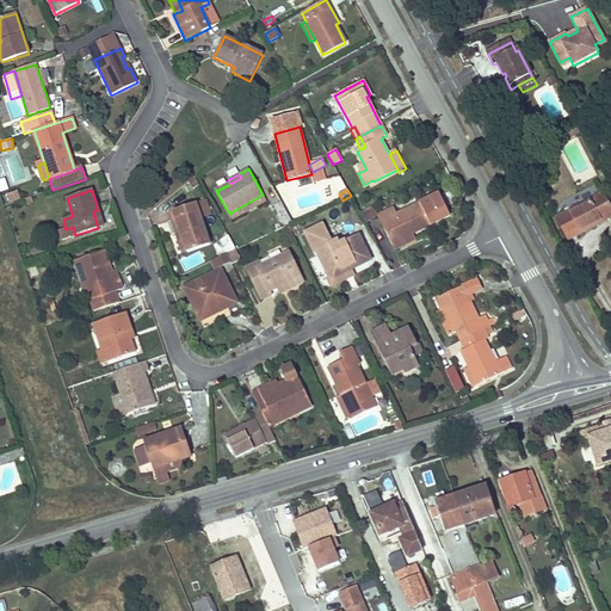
[(6,195),(8,203),(20,199),(18,191),(6,195)]
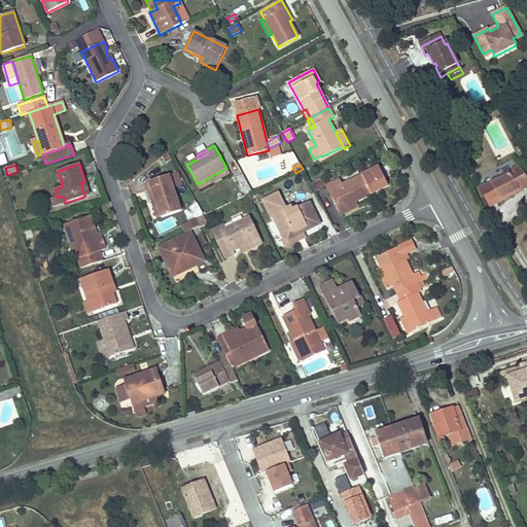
[(514,194),(513,190),(526,182),(526,181),(519,167),(480,187),(490,206),(514,194)]
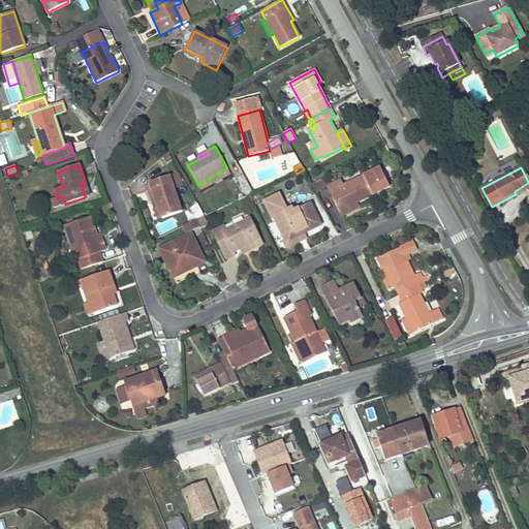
[(227,168),(198,185),(201,191),(231,175),(227,168)]
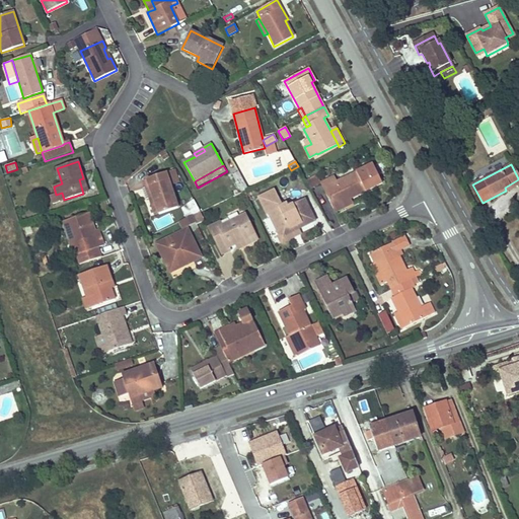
[(335,176),(320,183),(321,184),(332,209),(351,200),(350,199),(366,192),(363,186),(371,181),(365,168),(337,182),(335,176)]
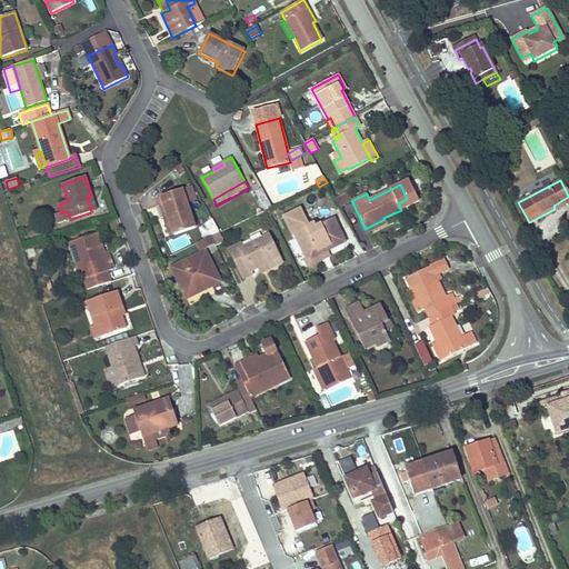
[(157,198),(160,207),(165,206),(175,236),(195,229),(188,203),(197,200),(193,187),(157,198)]
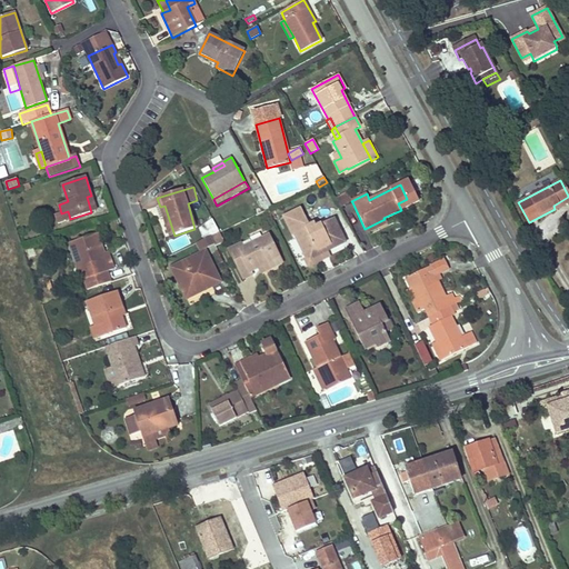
[(347,192),(336,199),(341,209),(352,202),(351,201),(347,192)]
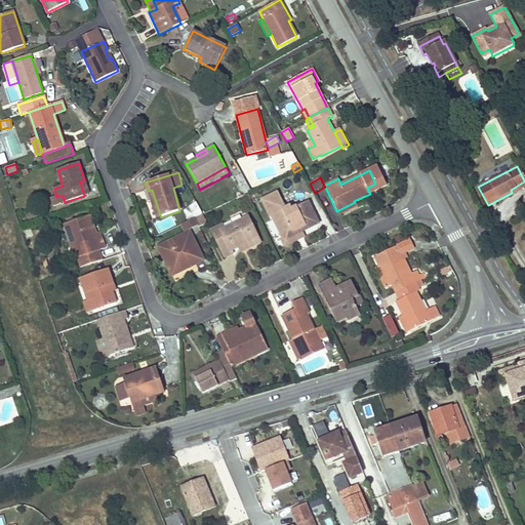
[(84,180),(80,182),(84,196),(89,195),(84,180)]
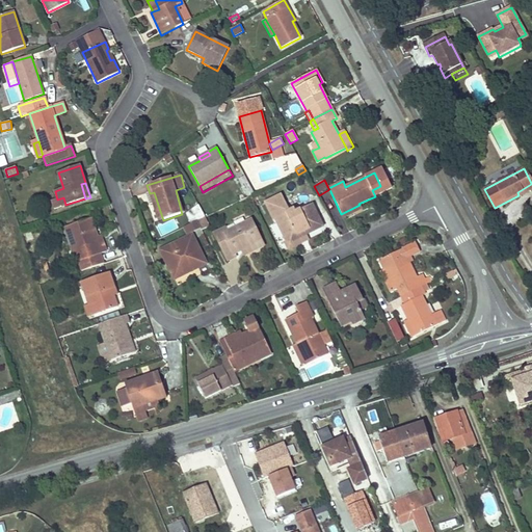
[(531,184),(517,192),(519,195),(531,187),(531,184)]
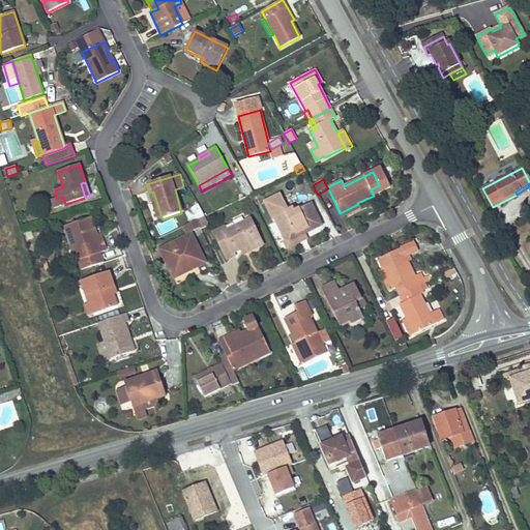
[(153,192),(149,193),(157,221),(163,219),(153,192)]
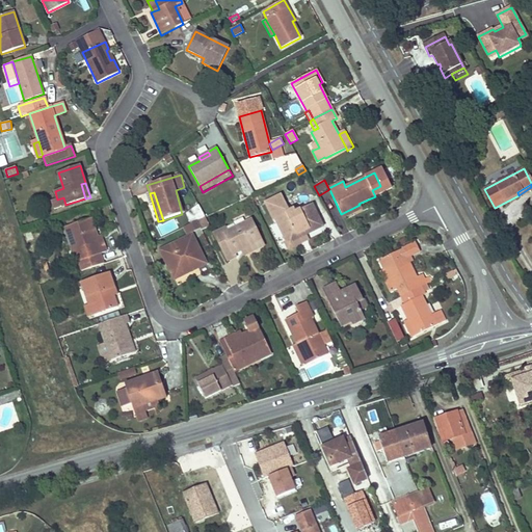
[(275,219),(287,242),(288,244),(306,236),(322,228),(312,205),(296,213),(295,211),(290,212),(282,195),(266,204),(274,220),(275,219)]
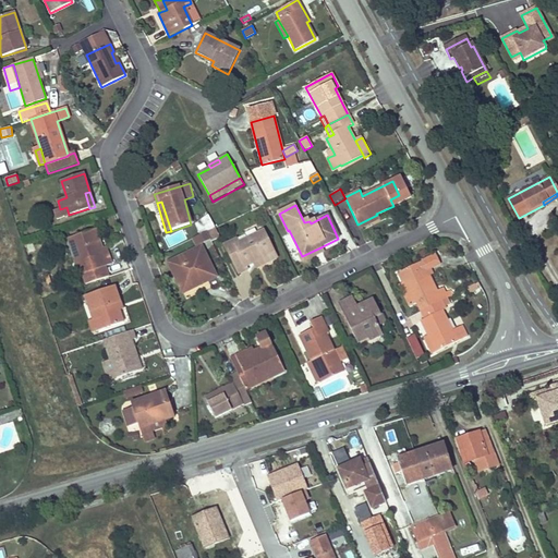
[(67,207),(60,209),(63,218),(69,215),(67,207)]
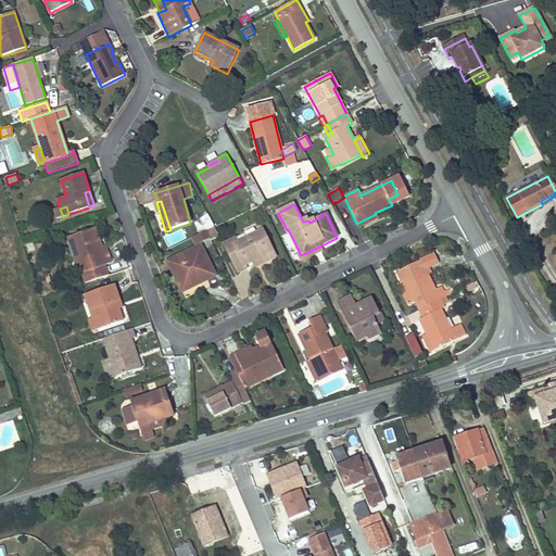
[(376,214),(356,224),(358,228),(378,219),(376,214)]
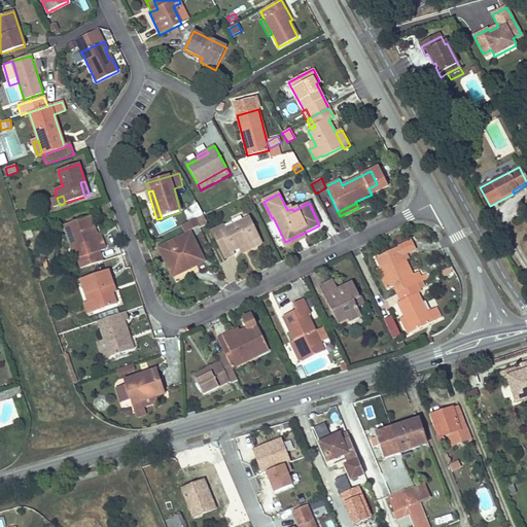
[(183,219),(185,224),(195,220),(192,215),(183,219)]
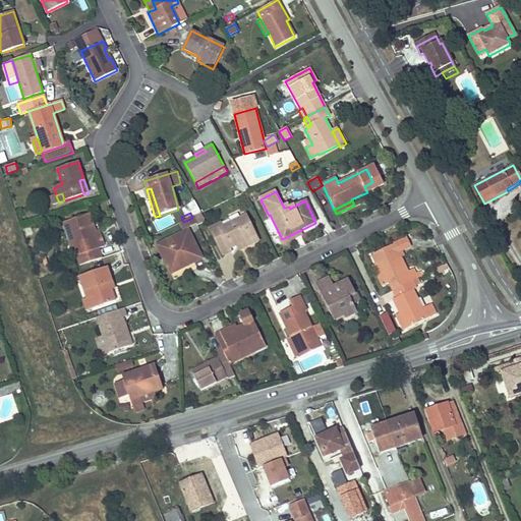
[(194,217),(193,217),(196,225),(197,226),(205,223),(200,214),(194,217)]
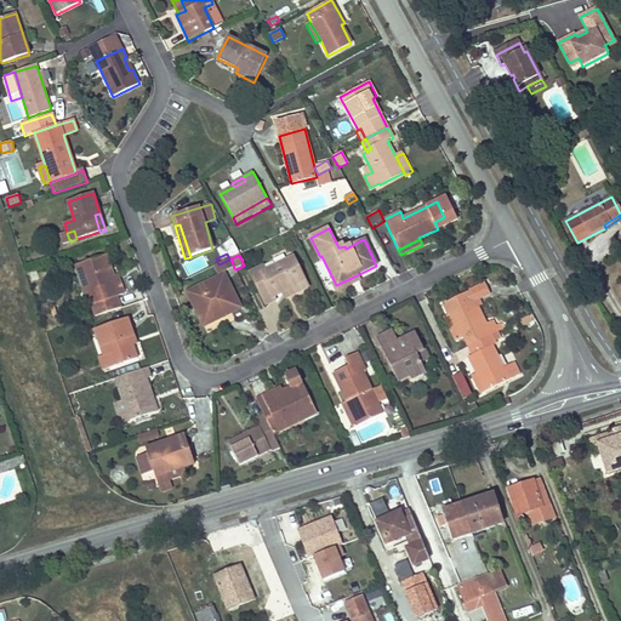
[(91,306),(95,317),(123,308),(118,296),(124,295),(119,281),(114,283),(113,277),(106,256),(77,266),(89,307),(91,306)]
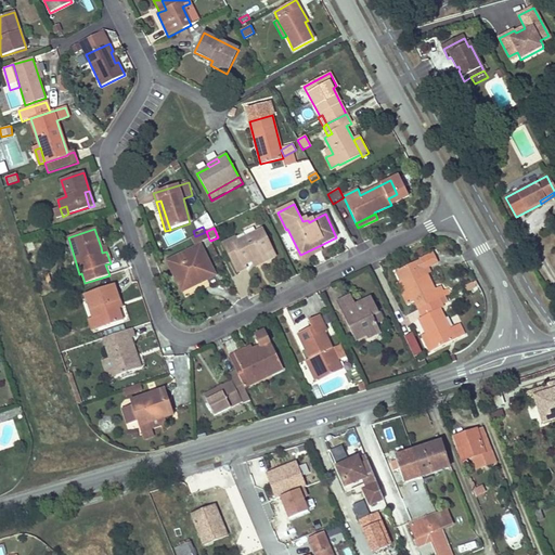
[(244,266),(253,262),(273,252),(262,230),(237,243),(235,239),(223,244),(237,272),(246,269),(244,266)]
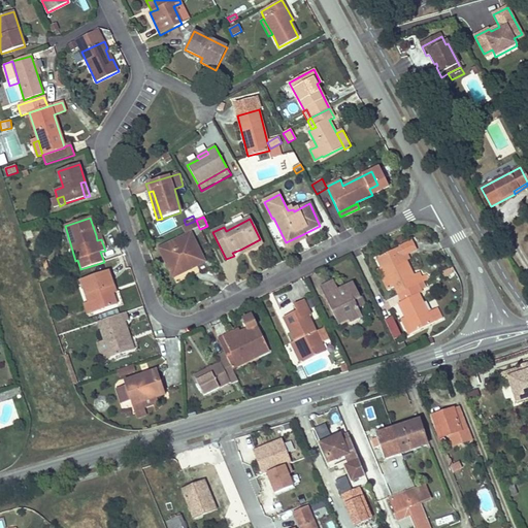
[(186,225),(183,227),(186,234),(199,228),(196,220),(195,221),(186,225)]
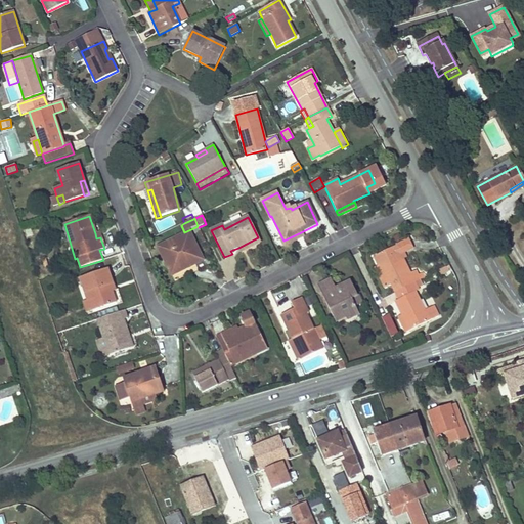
[(159,247),(163,256),(168,254),(177,273),(204,261),(189,232),(159,247)]
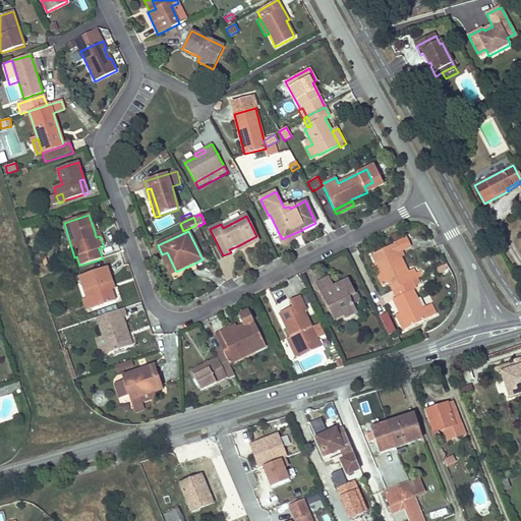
[(282,239),(281,237),(279,238),(281,244),(301,235),(299,231),(282,239)]
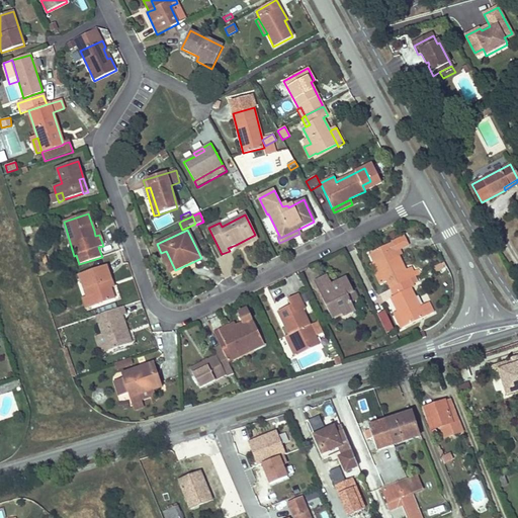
[(255,235),(236,245),(238,249),(257,240),(255,235)]
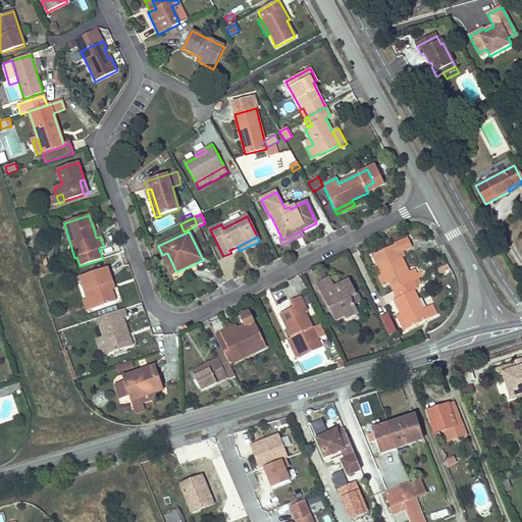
[(372,256),(376,266),(380,264),(389,282),(394,292),(413,281),(419,278),(416,273),(414,269),(408,272),(402,258),(400,254),(403,252),(412,248),(408,239),(372,256)]
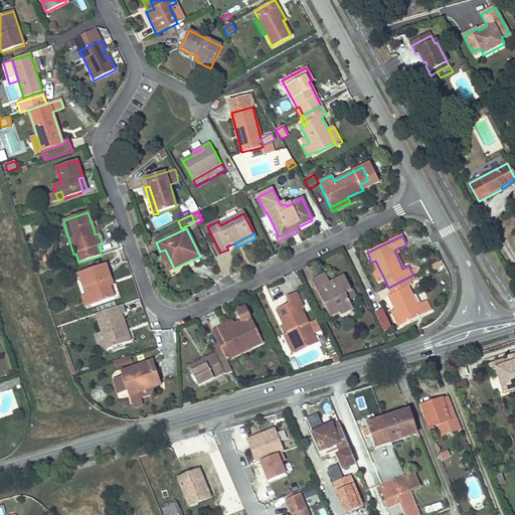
[(165,249),(160,251),(169,272),(174,269),(165,249)]
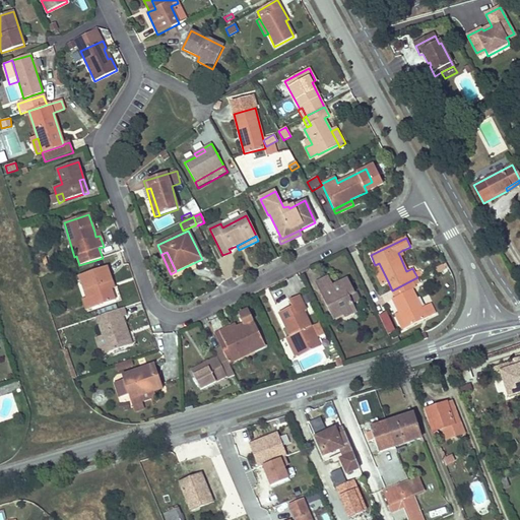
[(379,263),(375,265),(384,283),(388,281),(379,263)]
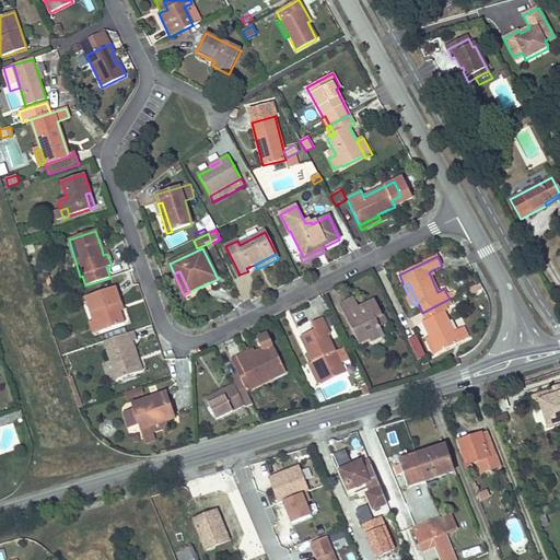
[(85,298),(92,322),(100,321),(102,331),(125,324),(120,312),(124,312),(116,288),(85,298)]
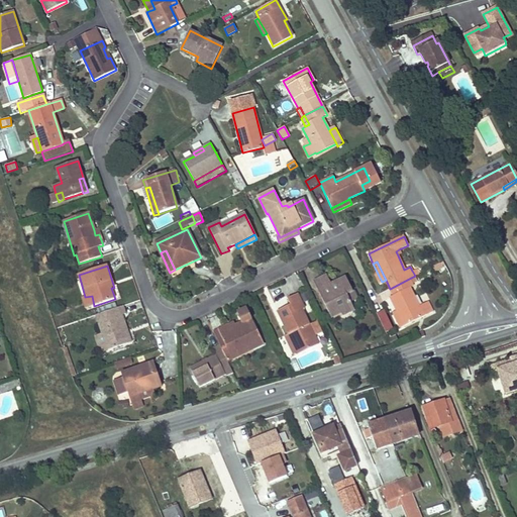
[(332,289),(331,285),(327,276),(313,282),(330,318),(340,313),(341,316),(353,310),(350,303),(346,294),(352,291),(346,278),(336,282),(338,286),(332,289)]
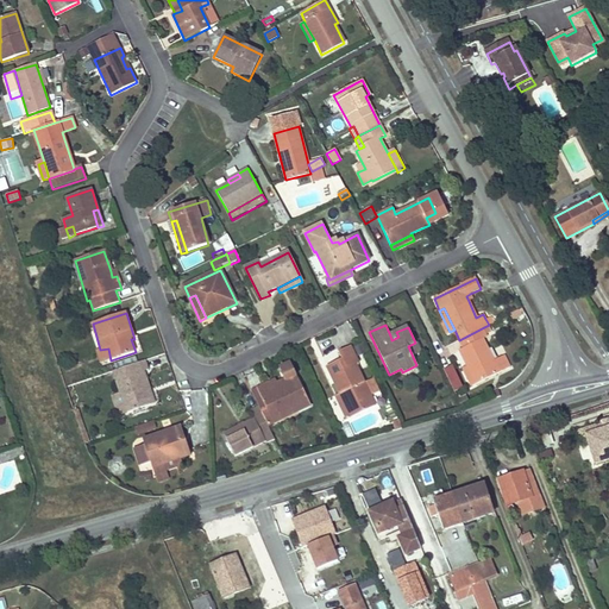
[(482,328),(459,340),(463,349),(459,351),(466,366),(475,384),(510,369),(504,356),(493,362),(483,339),(487,338),(482,328)]
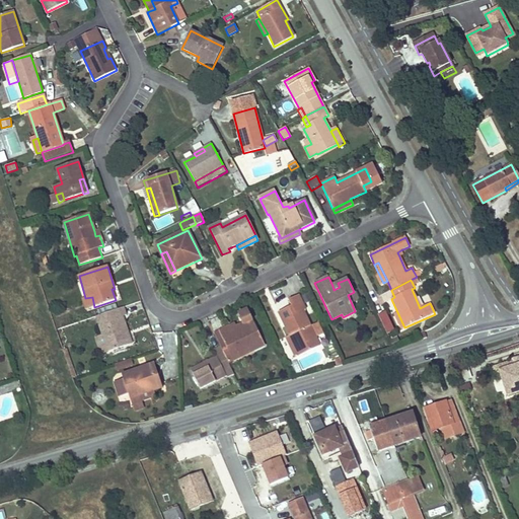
[(354,292),(348,295),(352,304),(358,301),(354,292)]
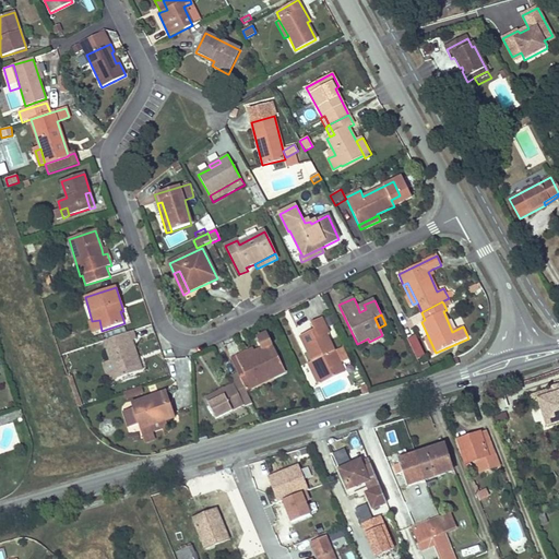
[(301,337),(313,361),(323,383),(344,372),(326,336),(329,334),(322,318),(310,323),(313,331),(301,337)]
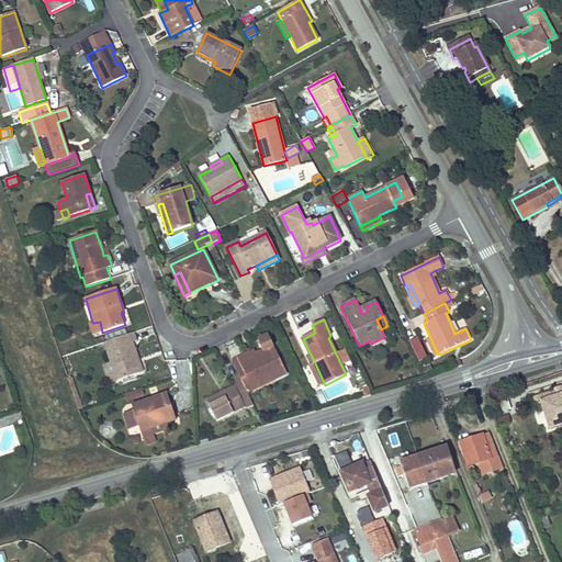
[(100,322),(92,323),(91,324),(96,335),(102,333),(100,322)]
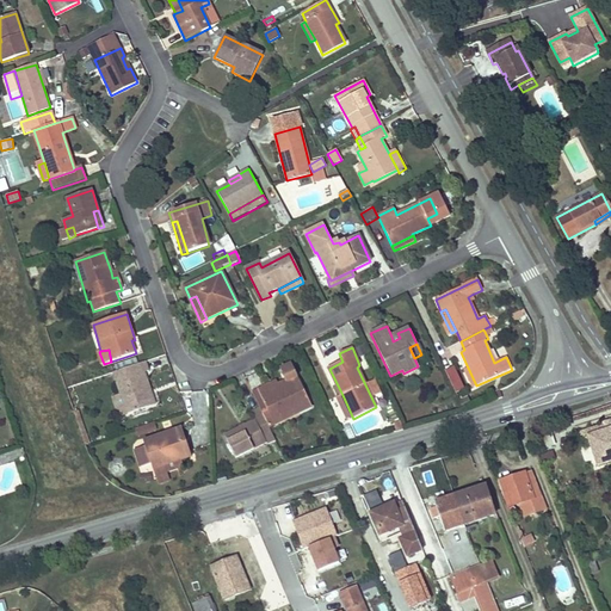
[(146,363),(137,365),(152,406),(155,405),(144,372),(148,372),(146,363)]
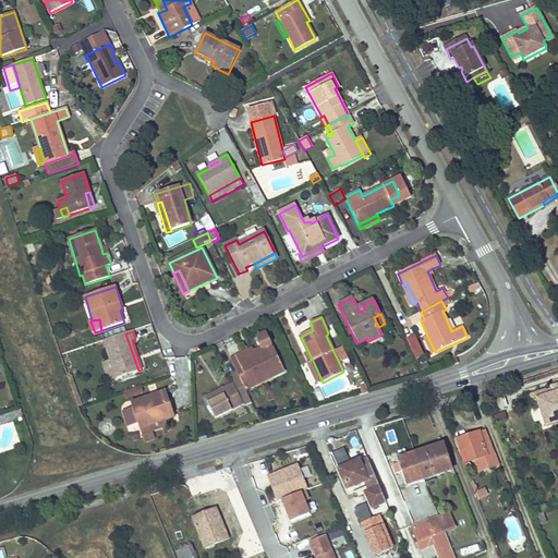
[(261,348),(254,351),(245,355),(244,352),(235,356),(249,384),(270,373),(271,377),(284,372),(266,332),(256,337),(261,348)]
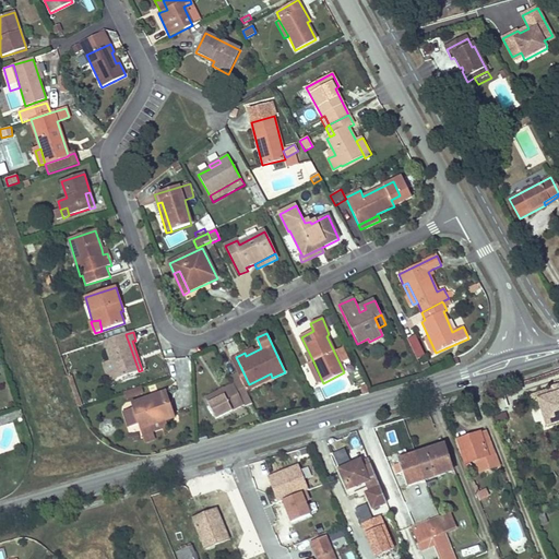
[(126,334),(105,342),(110,360),(117,379),(139,371),(126,334)]
